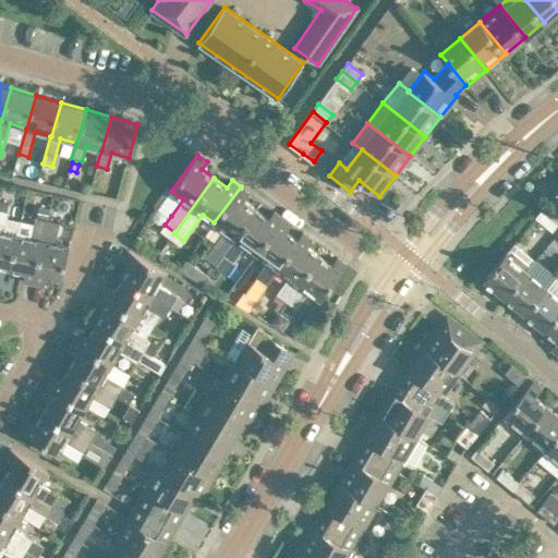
[(557,205),(557,185),(548,195),(557,205)]
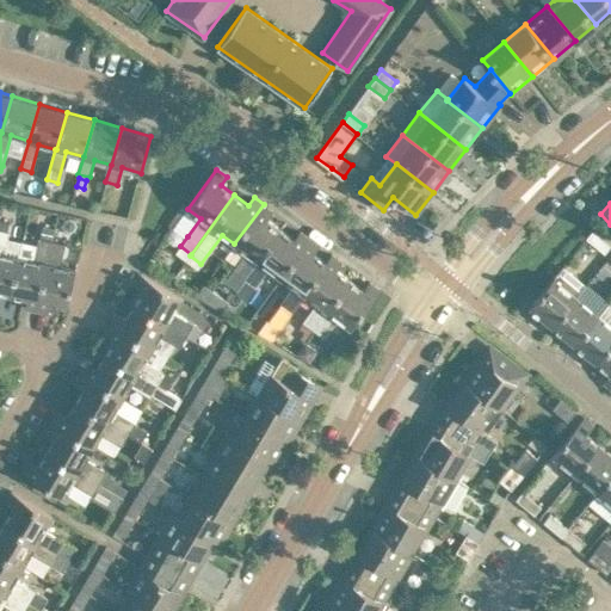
[(246,252),(233,271),(244,279),(281,229),(267,218),(273,210),(264,204),(234,244),(246,252)]
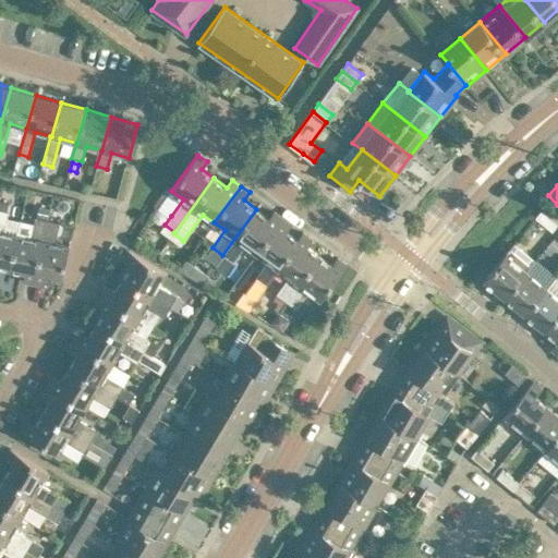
[(0,266),(10,268),(16,234),(3,231),(10,203),(0,201),(0,266)]
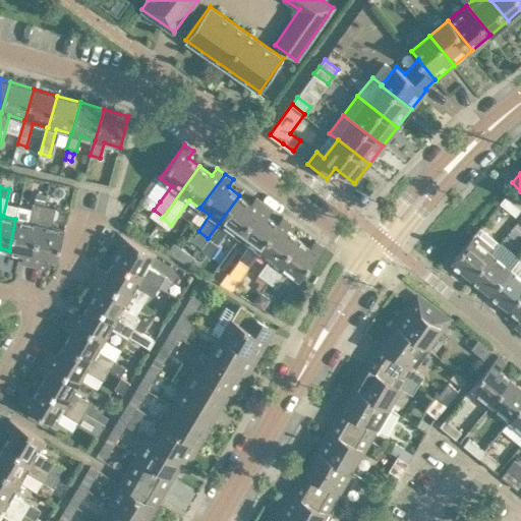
[(34,200),(45,203),(46,194),(36,192),(34,200)]
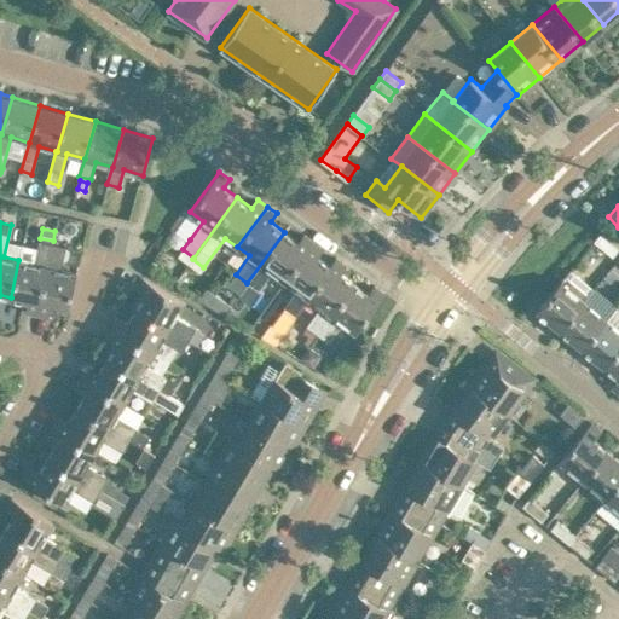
[(284,232),(247,283),(259,290),(272,272),(284,281),(313,241),(304,233),(299,242),(284,232)]
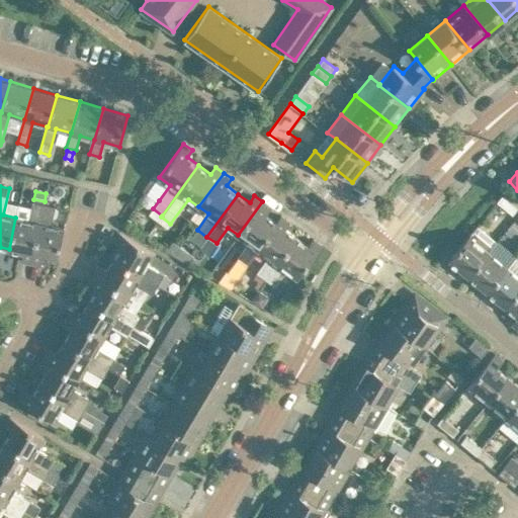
[(517,207),(517,206),(503,194),(497,201),(513,214),(517,207)]
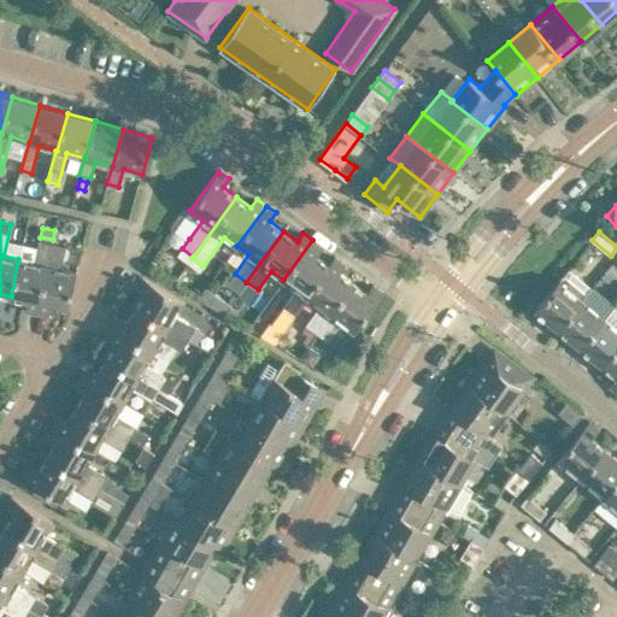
[(39,240),(34,262),(18,259),(11,297),(28,300),(25,311),(36,313),(52,242),(39,240)]
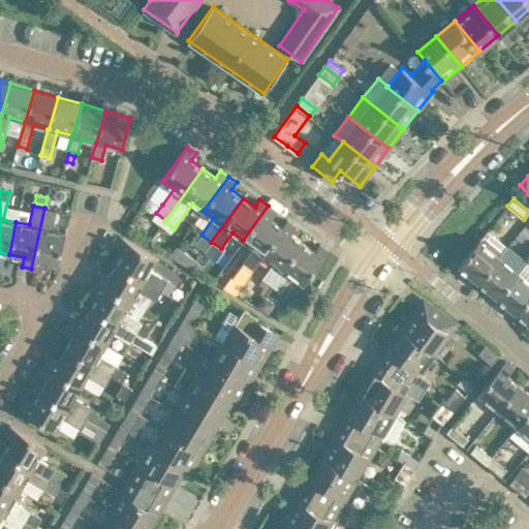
[(242,263),(252,271),(263,255),(262,255),(282,227),(282,226),(271,219),(276,212),(268,206),(243,240),(253,248),(242,263)]
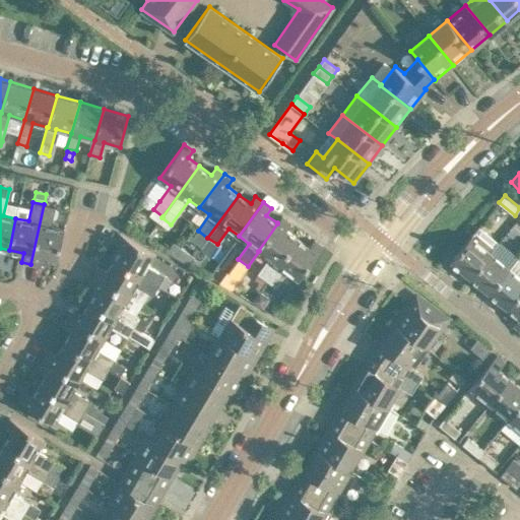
[(55,207),(44,204),(30,264),(41,266),(43,258),(58,261),(65,229),(51,226),(55,207)]
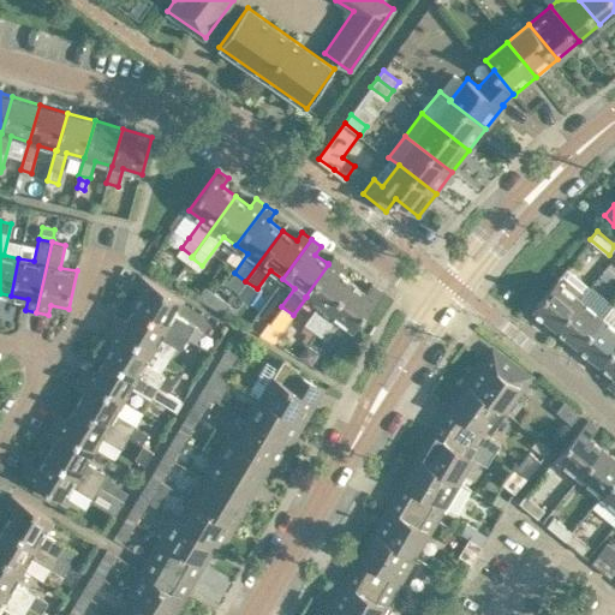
[(302,329),(309,335),(314,329),(316,332),(352,281),(339,272),(345,263),(334,255),(328,263),(328,264),(305,297),(306,297),(318,305),(305,323),(302,329)]
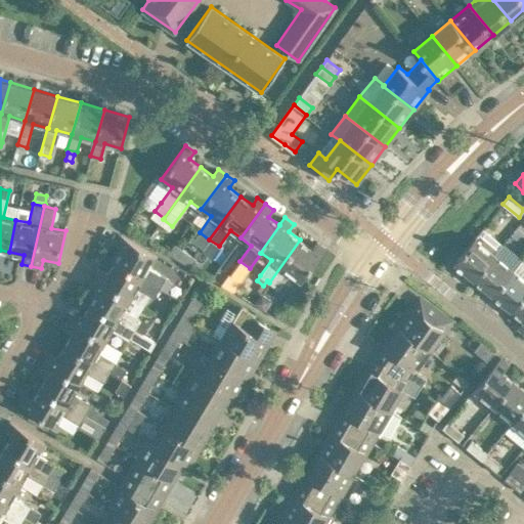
[(493,253),(499,246),(501,244),(482,228),(453,263),(474,279),(494,254),(493,253)]
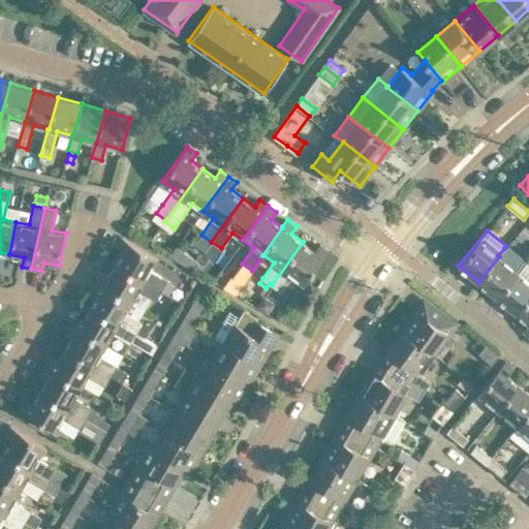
[(201,235),(194,244),(205,251),(211,242),(201,235)]
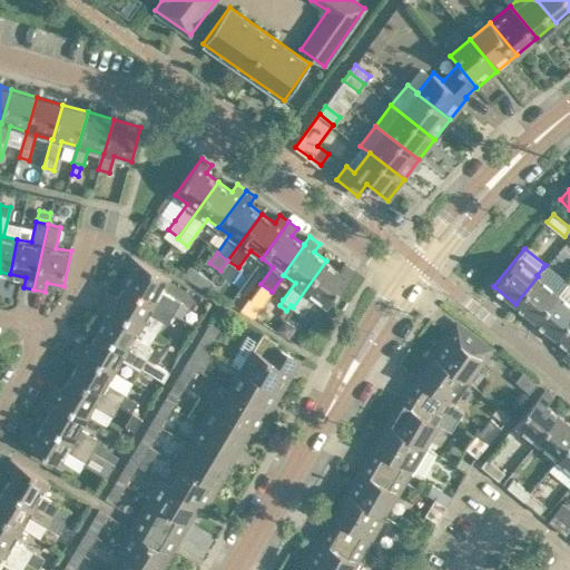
[(134,269),(125,283),(182,317),(189,306),(163,291),(170,277),(131,255),(125,265),(134,269)]
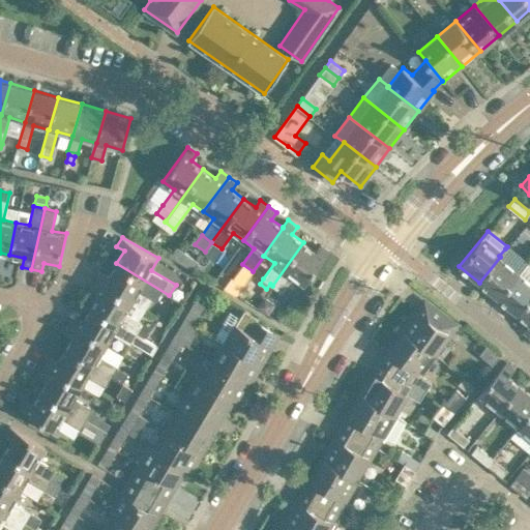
[(205,252),(203,254),(213,260),(222,248),(211,242),(205,252)]
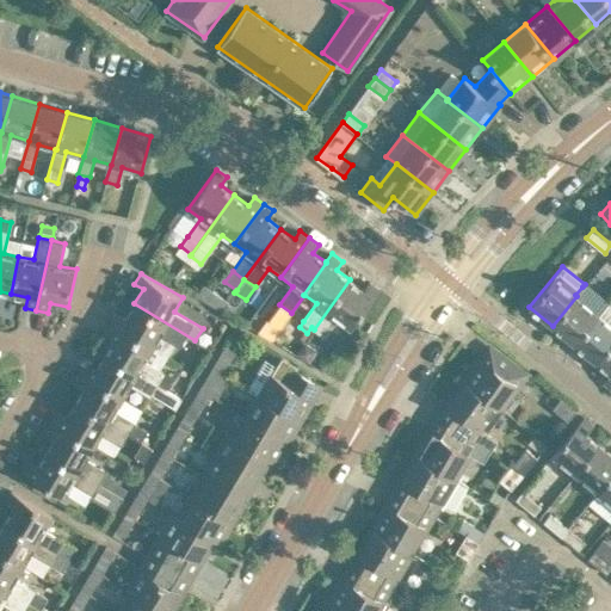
[(364,289),(350,279),(314,329),(325,337),(338,319),(351,328),(380,289),(369,282),(364,289)]
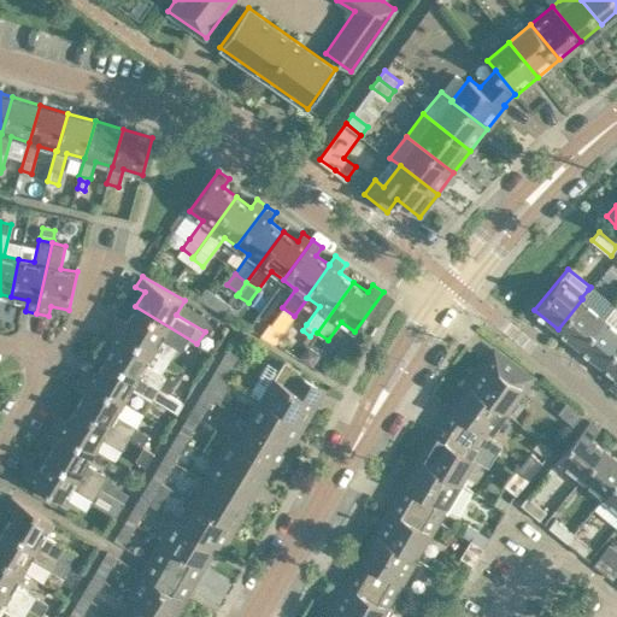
[(231,303),(205,286),(199,297),(224,313),(231,303)]
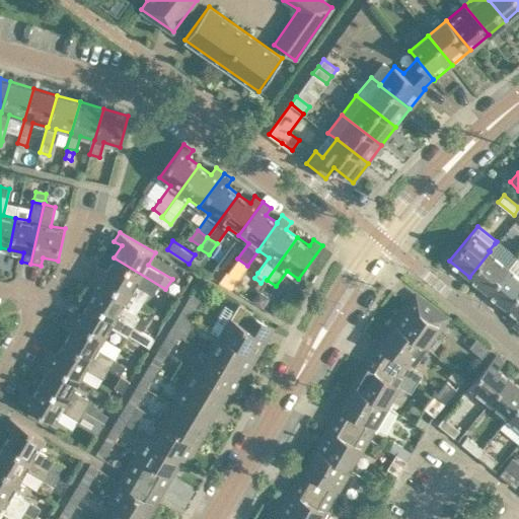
[(490,251),(469,277),(488,292),(514,260),(495,243),(489,250),(490,251)]
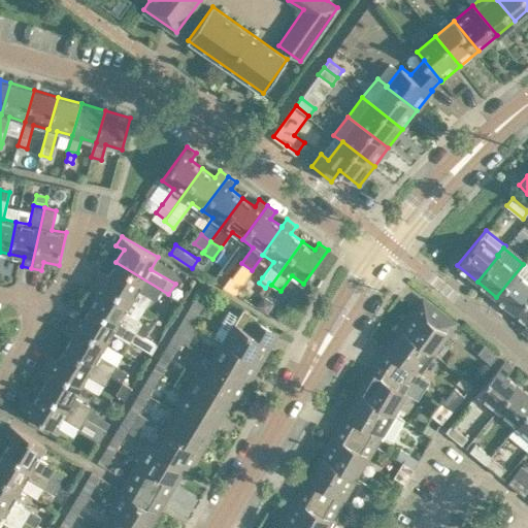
[(523,264),(496,297),(516,312),(527,297),(527,263),(526,261),(523,264)]
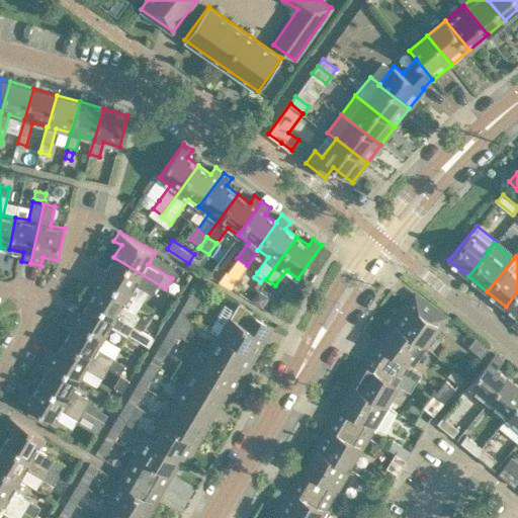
[(159,298),(165,288),(113,257),(106,269),(99,265),(94,274),(130,294),(136,284),(159,298)]
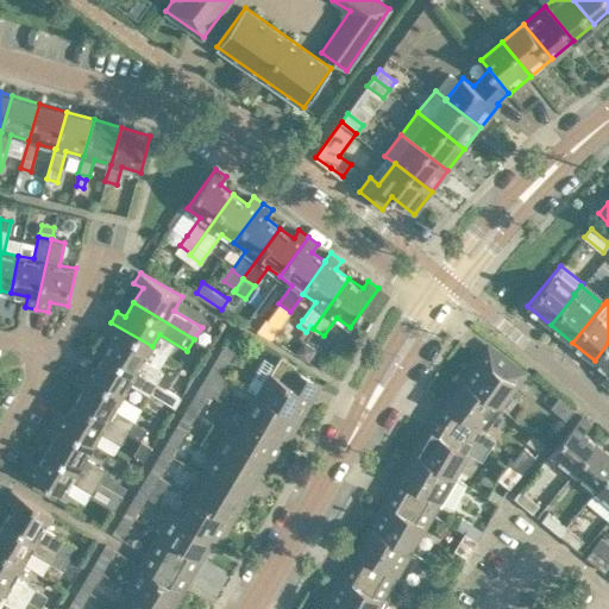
[(264,319),(257,330),(270,338),(276,327),(264,319)]
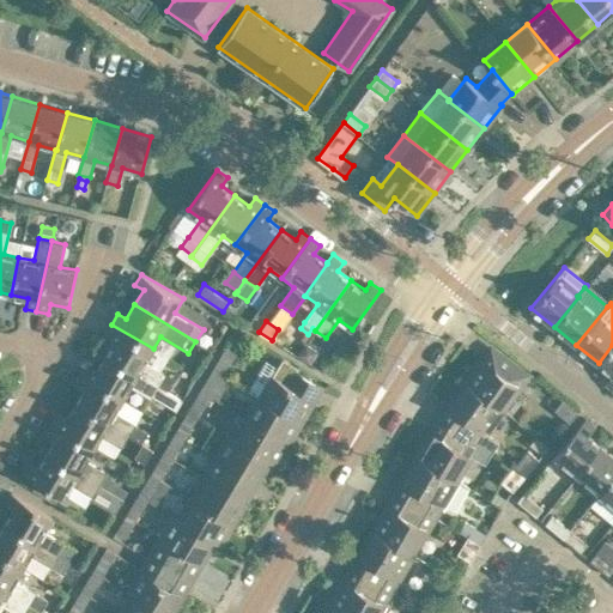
[(114,339),(105,354),(158,386),(159,383),(165,374),(145,362),(153,349),(111,325),(105,334),(114,339)]
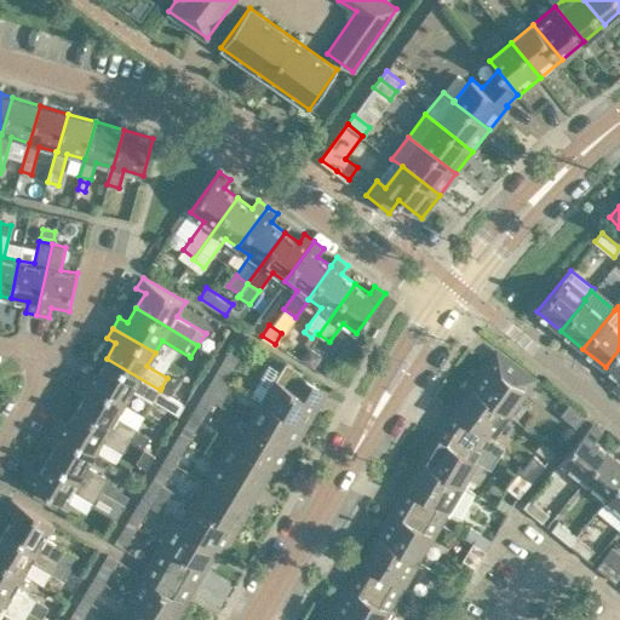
[(619,394),(619,349),(606,367),(619,379),(612,388),(619,394)]
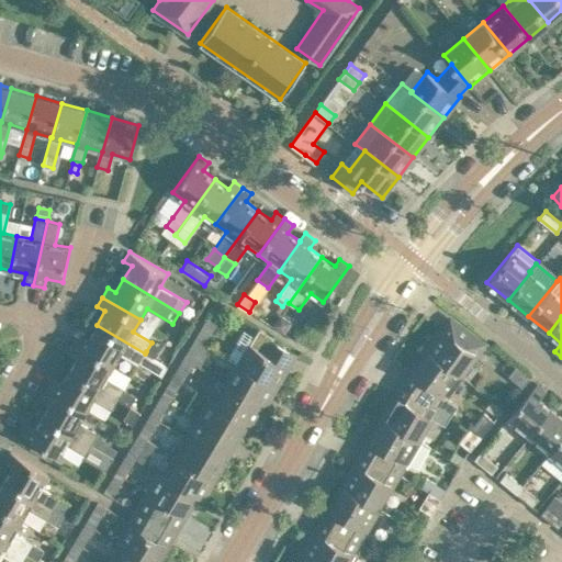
[(428,350),(462,377),(486,344),(451,318),(437,338),(435,336),(425,350),(427,351),(428,350)]
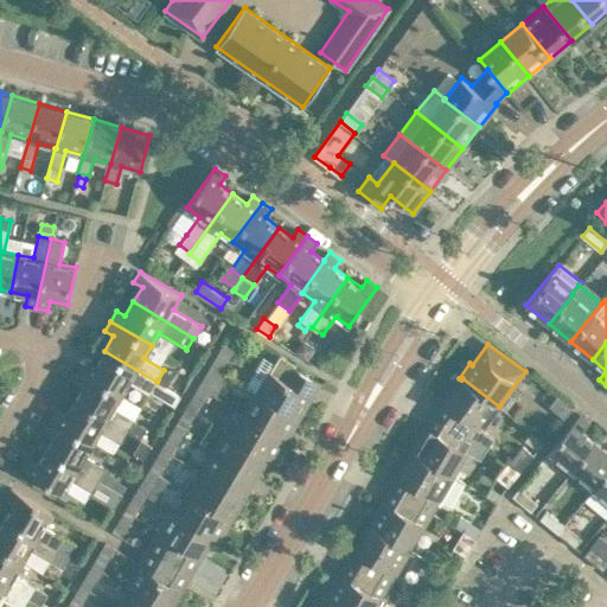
[(224,345),(212,365),(219,370),(231,350),(224,345)]
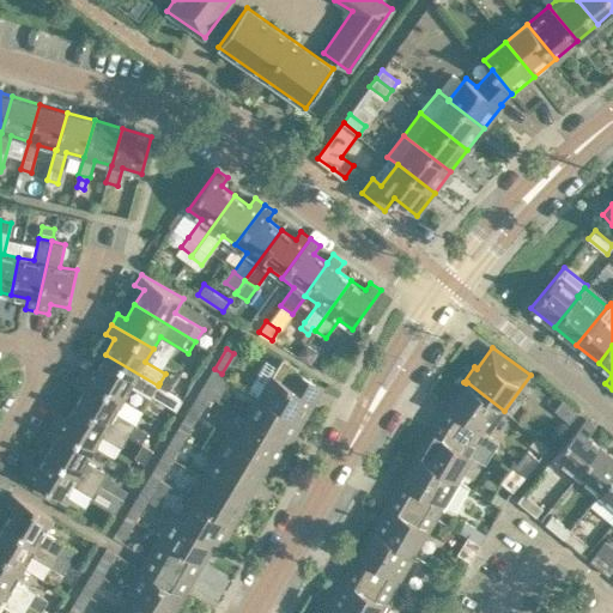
[(152,395),(162,400),(167,390),(158,386),(105,354),(97,369),(87,363),(82,374),(123,399),(131,386),(151,398),(152,395)]
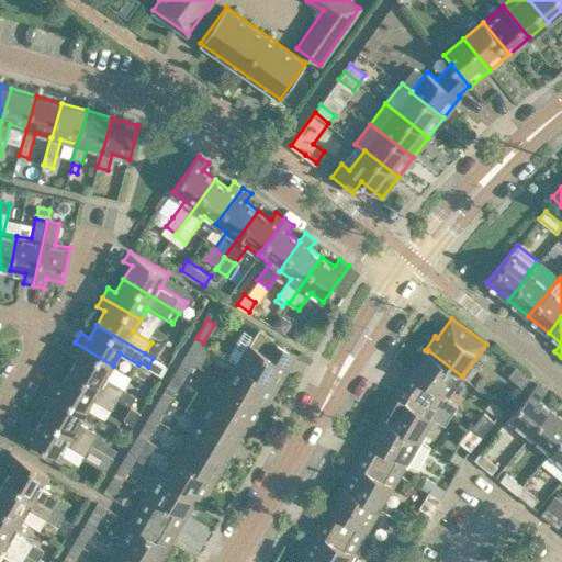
[(259,327),(237,363),(276,386),(295,352),(272,339),(274,336),(259,327)]
